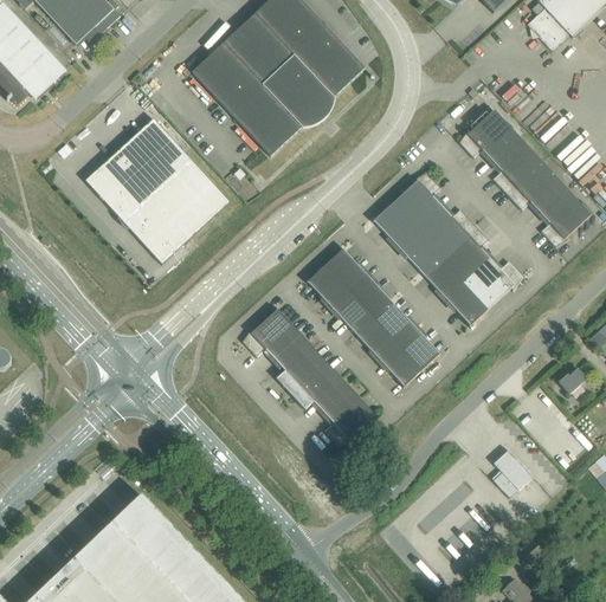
[(30,92),(34,97),(66,69),(2,1),(1,0),(0,0),(0,85),(8,95),(6,98),(7,99),(10,96),(17,104),(30,92)]
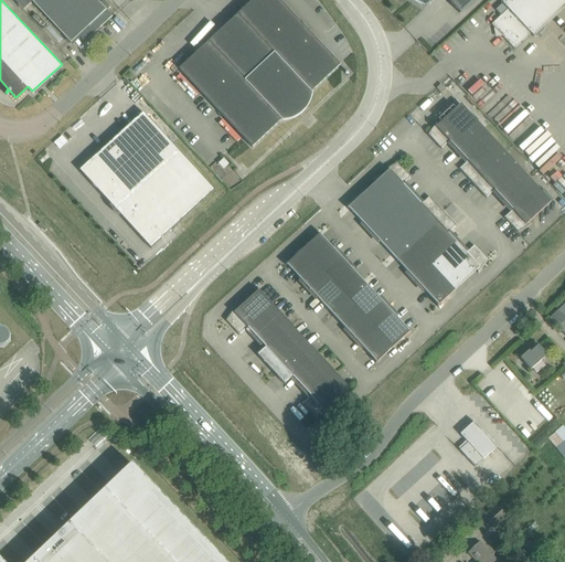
[(33,0),(67,36),(71,40),(80,32),(82,34),(83,35),(85,39),(94,30),(95,31),(99,27),(99,25),(99,24),(113,13),(112,13),(107,8),(110,4),(106,0),(99,0),(33,0)]
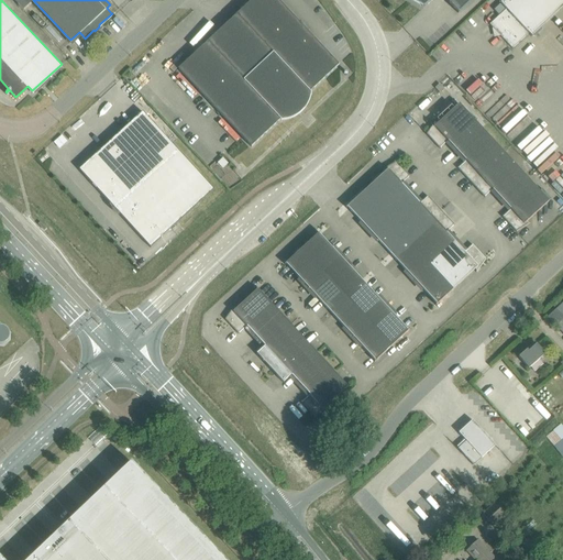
[(310,90),(310,89),(339,62),(280,0),(249,0),(178,66),(251,144),(282,116),(283,117),(284,117),(287,117),(288,117),(290,117),(293,116),(296,113),(297,112),(298,111),(301,110),(304,107),(306,105),(306,103),(307,102),(308,100),(308,99),(309,97),(310,96),(310,94),(310,91),(310,90)]
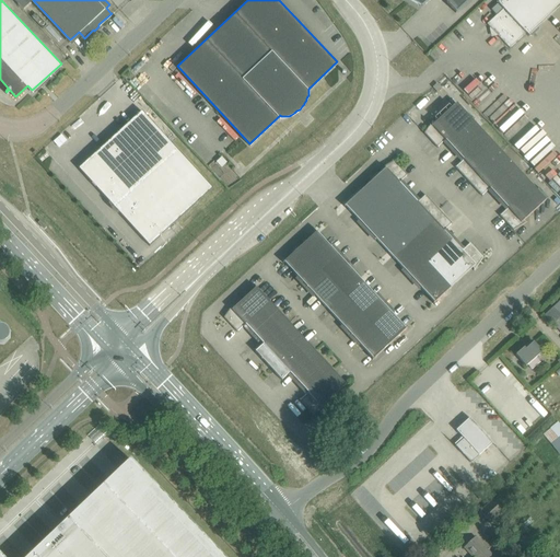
[(415,0),(421,4),(426,0),(446,0),(455,9),(455,10),(456,10),(466,0),(415,0)]
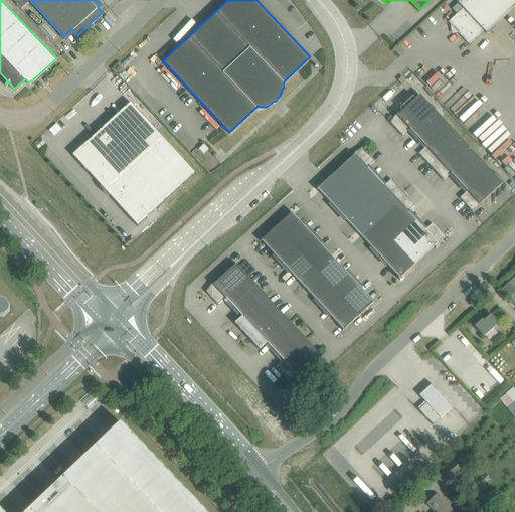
[(457,11),(448,19),(469,41),(476,35),(483,28),(486,31),(514,3),(514,0),(458,0),(452,6),(457,11)]
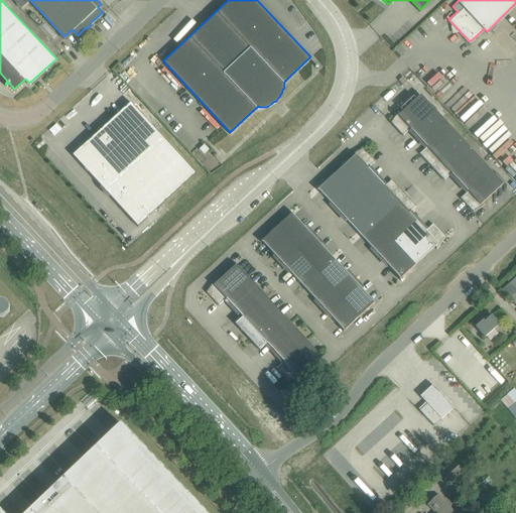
[(441,115),(420,92),(400,111),(399,109),(400,108),(399,108),(391,120),(396,126),(403,134),(403,133),(410,126),(410,127),(411,127),(419,135),(441,115)]
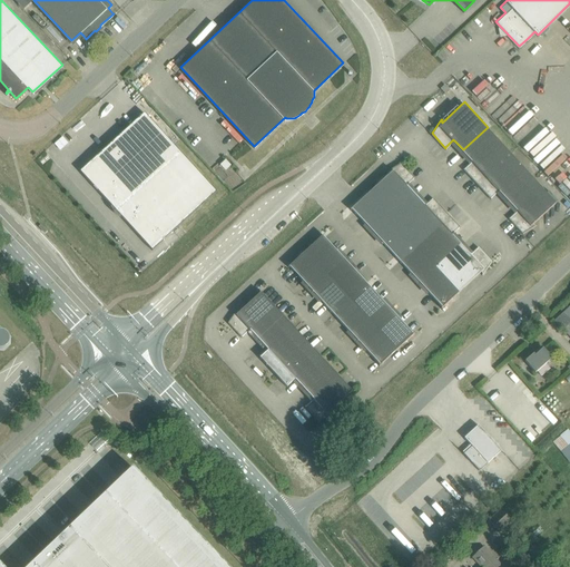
[(151,247),(163,237),(216,189),(144,110),(80,168),(151,247)]
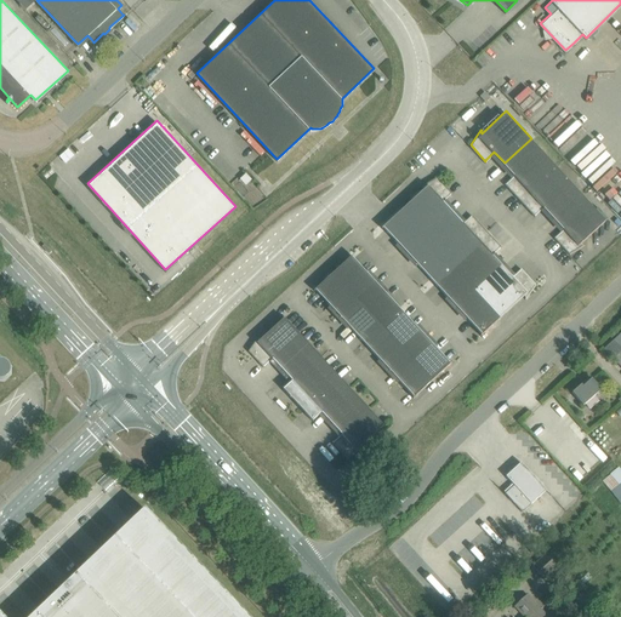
[(556,165),(531,138),(505,163),(513,173),(514,175),(506,182),(505,182),(519,198),(556,165)]
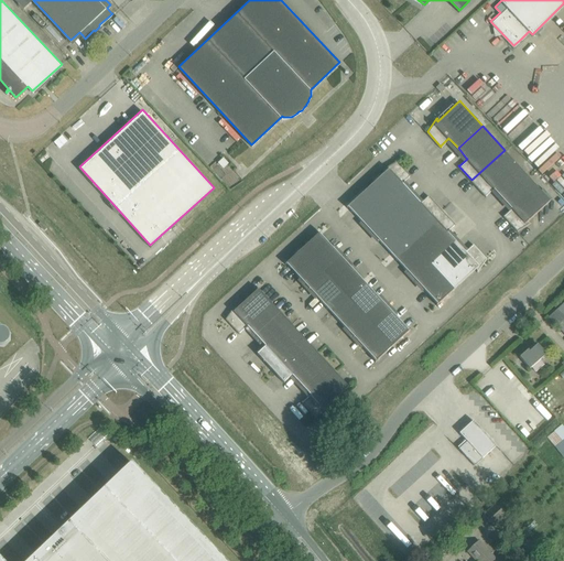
[(494,187),(502,196),(527,174),(505,150),(472,180),(486,195),(486,194),(492,187),(494,187)]
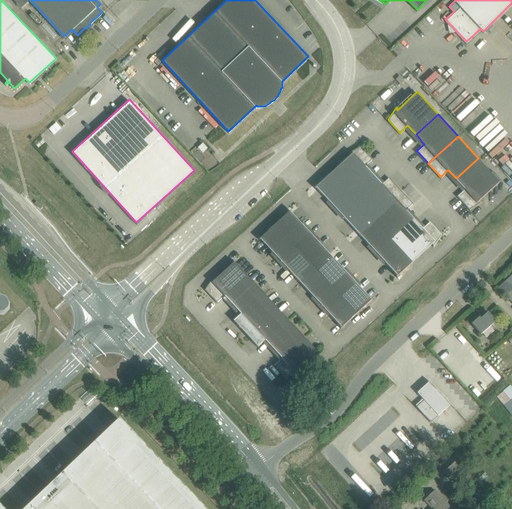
[(350,153),(330,171),(351,194),(373,173),(365,165),(365,164),(372,158),(373,158),(360,144),(347,152),(348,152),(349,151),(350,153)]
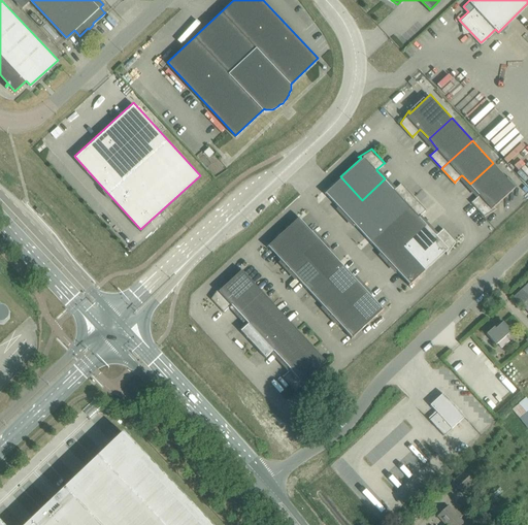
[(515,186),(493,163),(470,184),(479,193),(479,194),(471,200),(484,215),(497,206),(496,206),(495,206),(494,205),(515,186)]
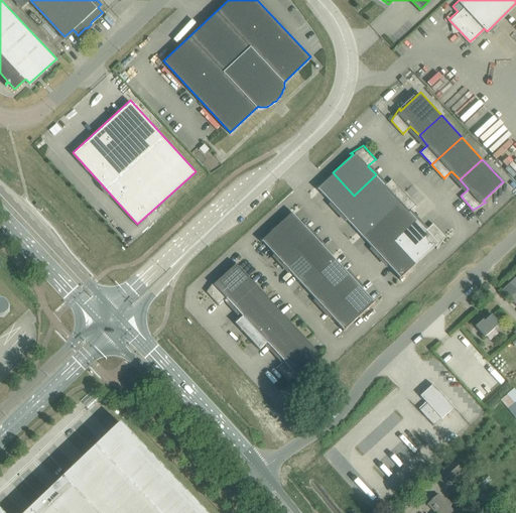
[(318,187),(339,209),(354,196),(333,172),(317,187),(318,187)]
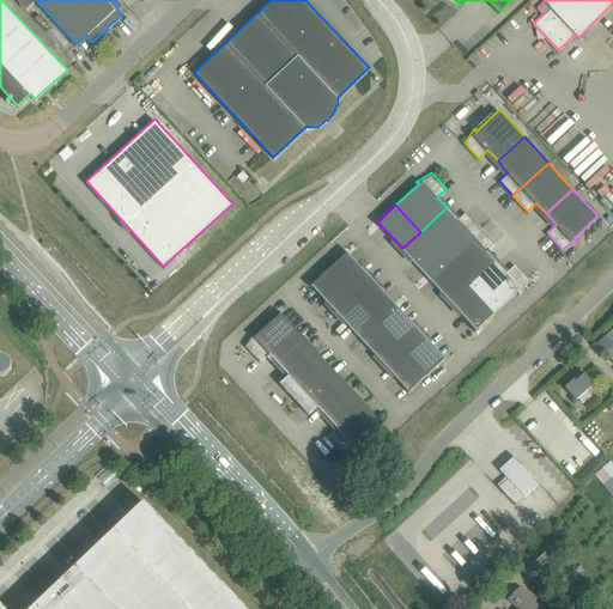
[(456,218),(447,207),(420,232),(444,259),(480,226),(466,209),(465,211),(466,211),(457,218),(456,218)]
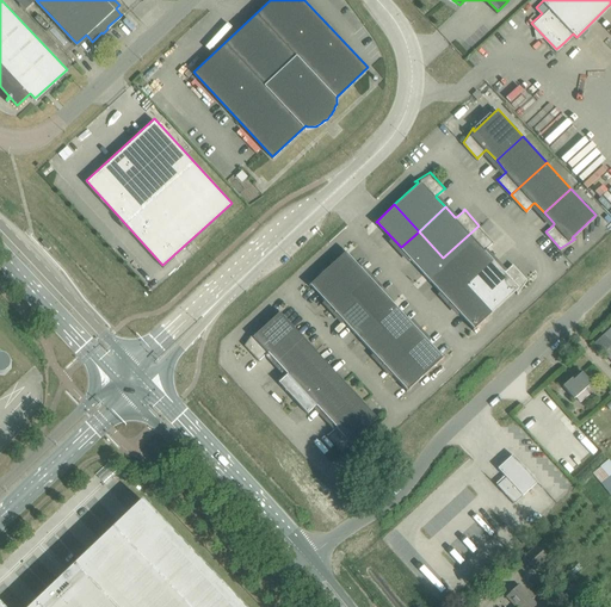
[(493,241),(479,225),(443,258),(468,284),(494,260),(485,249),(485,248),(492,241),(493,241)]
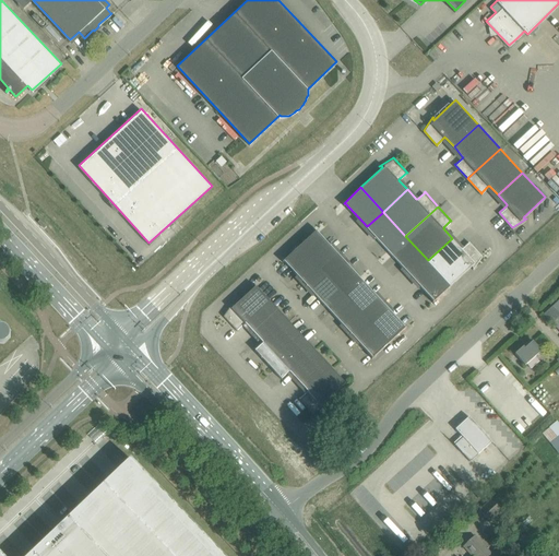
[(405,236),(383,212),(367,226),(389,251),(405,236)]
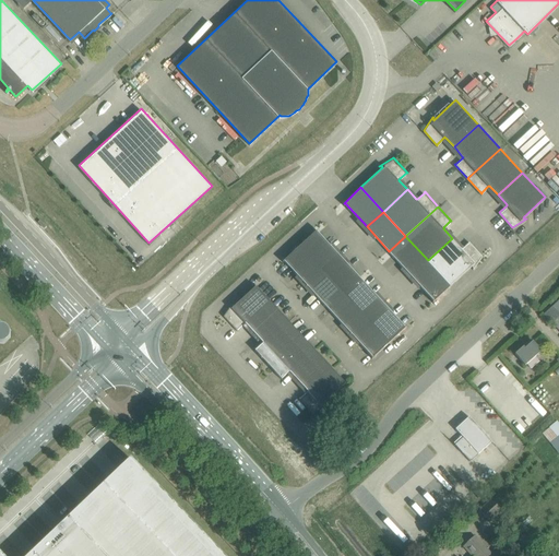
[(339,252),(318,231),(317,229),(318,228),(317,227),(299,244),(322,268),(339,252)]
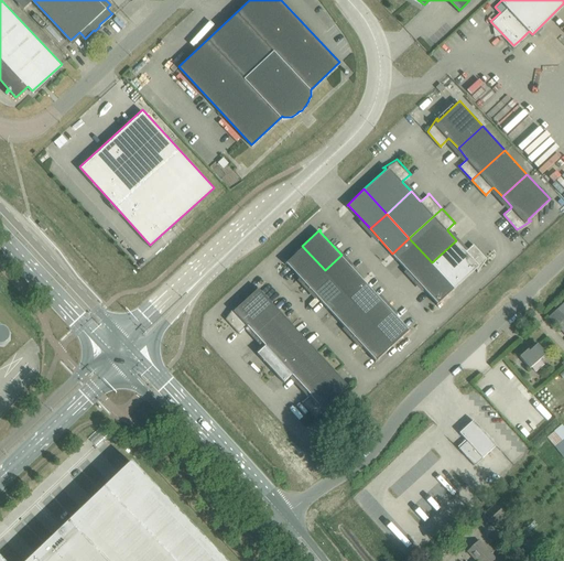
[(392,254),(415,278),(432,262),(409,238),(392,254)]
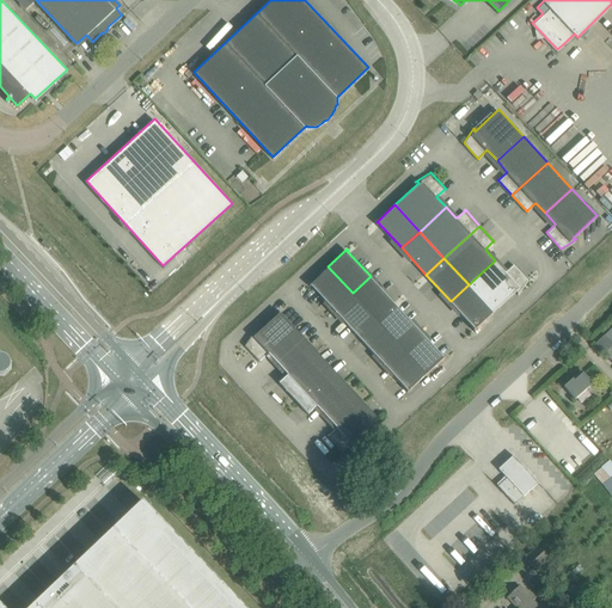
[(518,293),(528,278),(526,276),(513,262),(513,263),(505,270),(495,260),(469,284),(493,311),(516,289),(518,290),(518,293)]
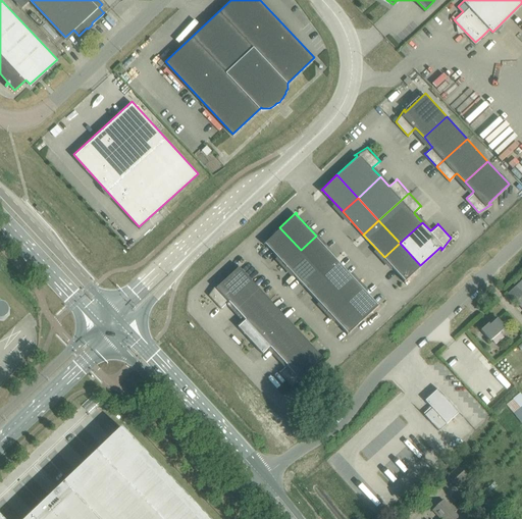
[(265,242),(285,264),(301,250),(279,227),(264,242),(264,243),(265,242)]
